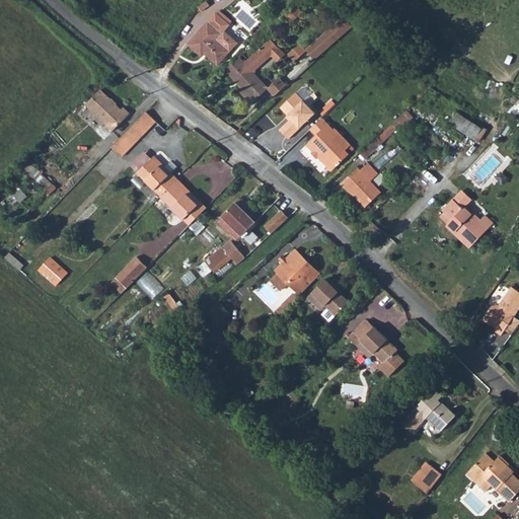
[(296,5),(286,14),(289,17),(294,13),(295,14),(300,10),(296,5)]
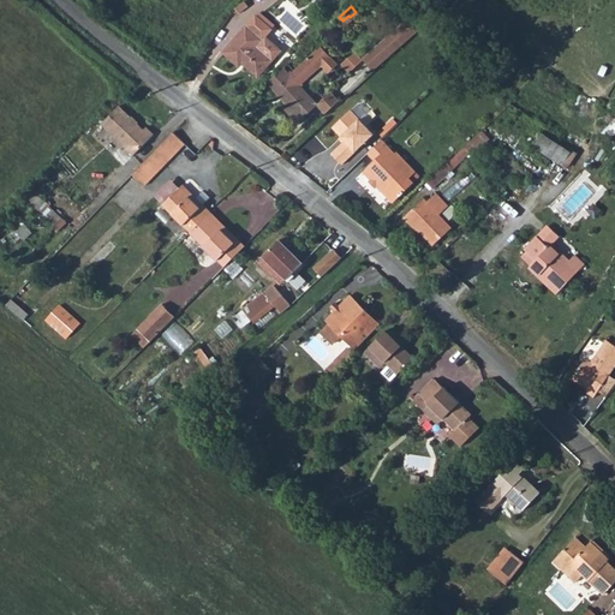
[(244,64),(260,78),(287,47),(269,30),(275,23),(260,10),(222,52),(240,67),(244,64)]
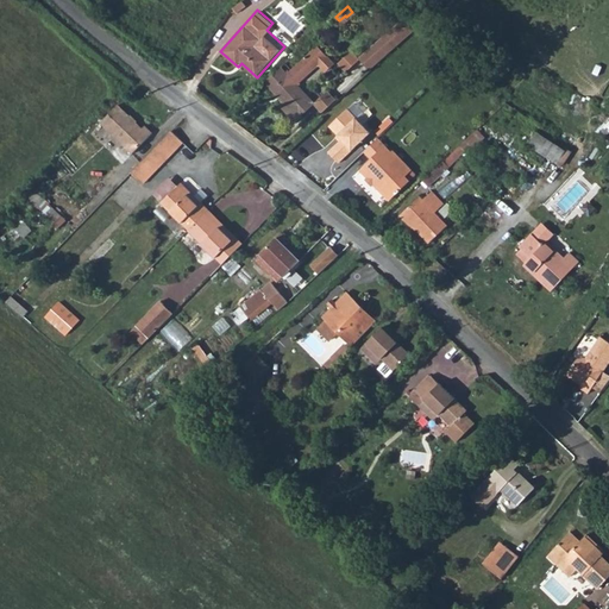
[(364,57),(374,68),(419,29),(408,17),(364,57)]
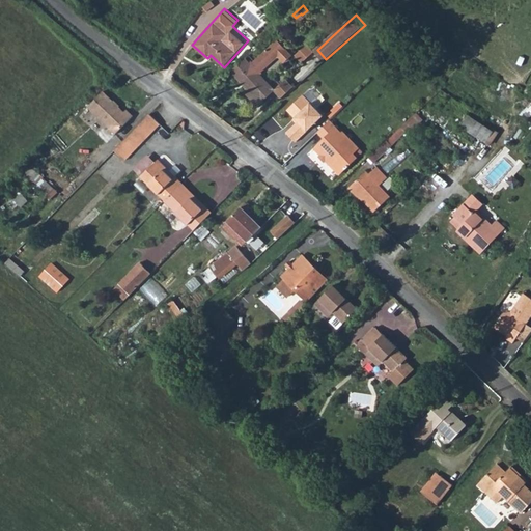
[(245,58),(231,72),(248,90),(253,94),(250,98),(257,107),(275,90),(259,74),(277,57),(286,49),(277,39),(250,63),(245,58)]
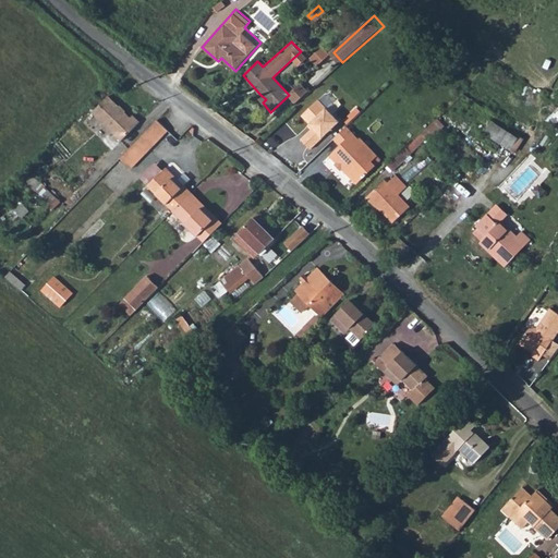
[(324,45),(311,57),(318,64),(331,52),(324,45)]
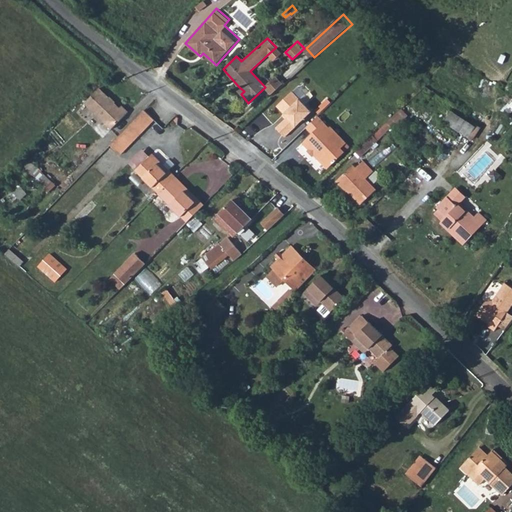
[(276,47),(267,55),(272,61),(281,53),(276,47)]
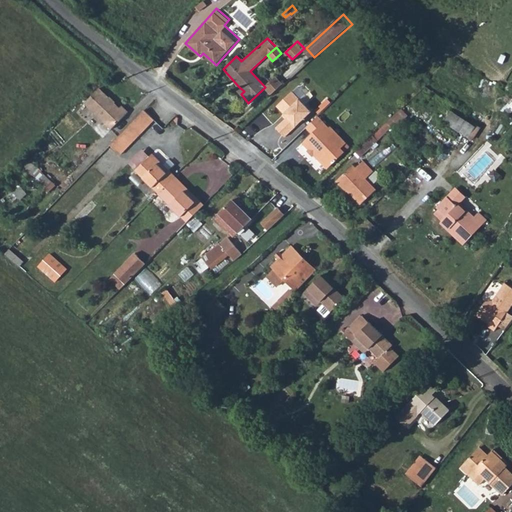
[(265,87),(271,93),(282,83),(276,77),(265,87)]
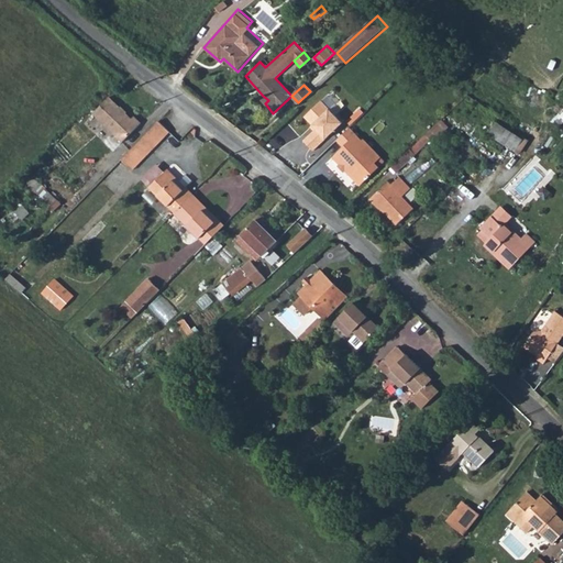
[(122,141),(141,122),(133,116),(131,119),(125,113),(123,114),(119,110),(120,109),(108,97),(92,113),(122,141)]
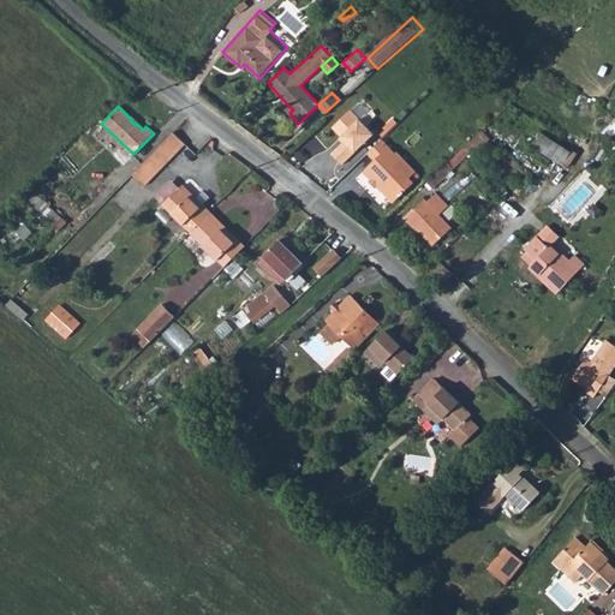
[(332,153),(342,163),(374,133),(352,109),(333,126),(346,141),(332,153)]
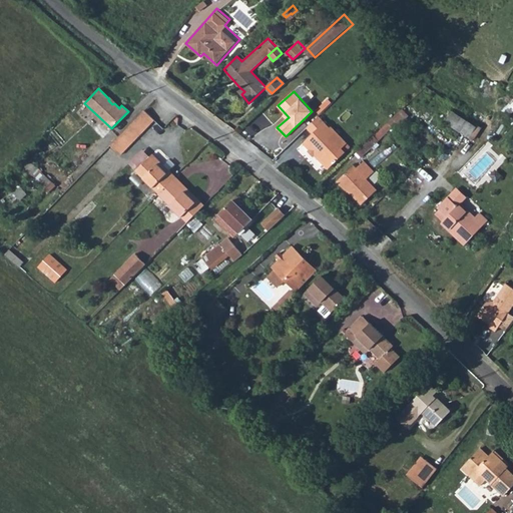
[(144,108),(121,132),(132,142),(154,118),(144,108)]
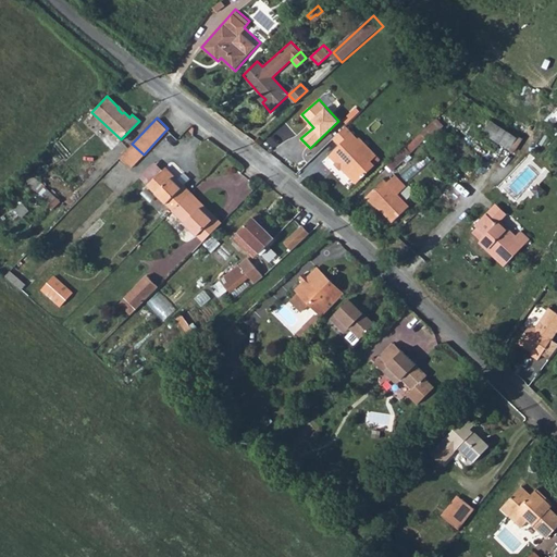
[(482,132),(509,150),(518,138),(490,120),(482,132)]
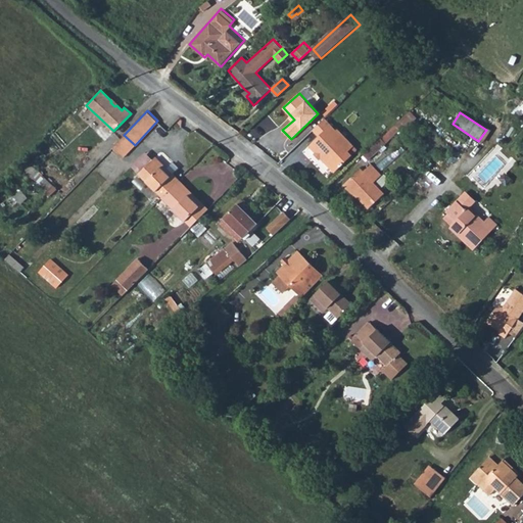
[(312,131),(318,137),(307,145),(316,154),(318,152),(320,154),(319,155),(334,172),(339,167),(340,169),(343,164),(342,163),(349,157),(346,154),(353,147),(337,130),(336,131),(325,119),(312,131)]
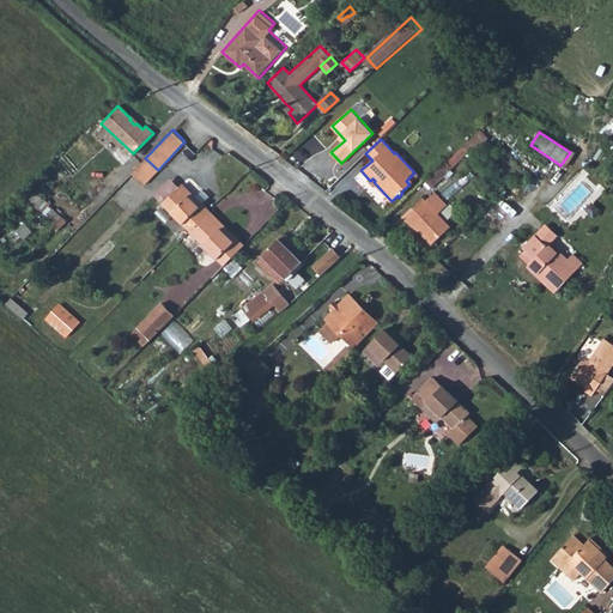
[(145,158),(132,173),(144,183),(158,170),(145,158)]
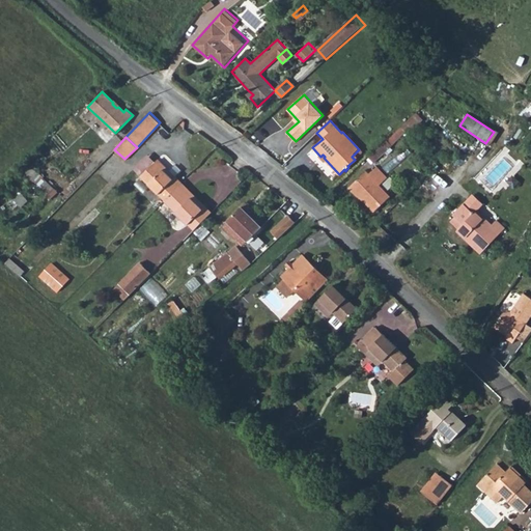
[(369,157),(373,161),(383,152),(379,148),(369,157)]
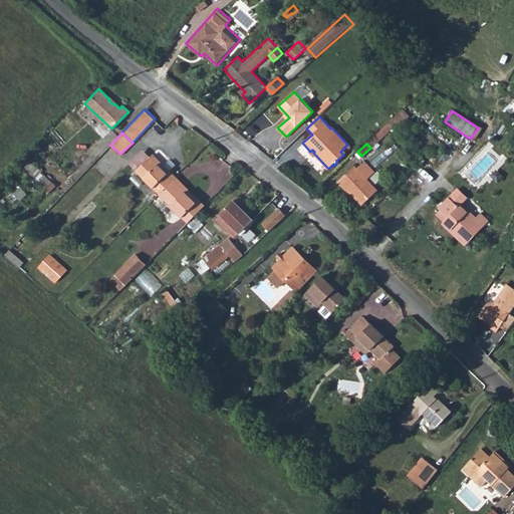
[(131,165),(136,170),(150,157),(144,151),(131,165)]
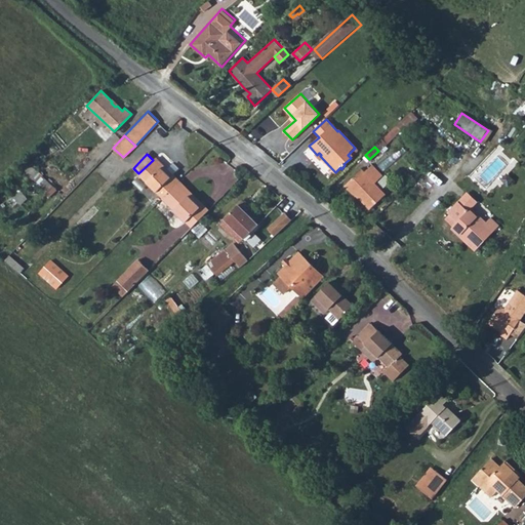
[(153,160),(170,177),(173,173),(156,157),(153,160)]
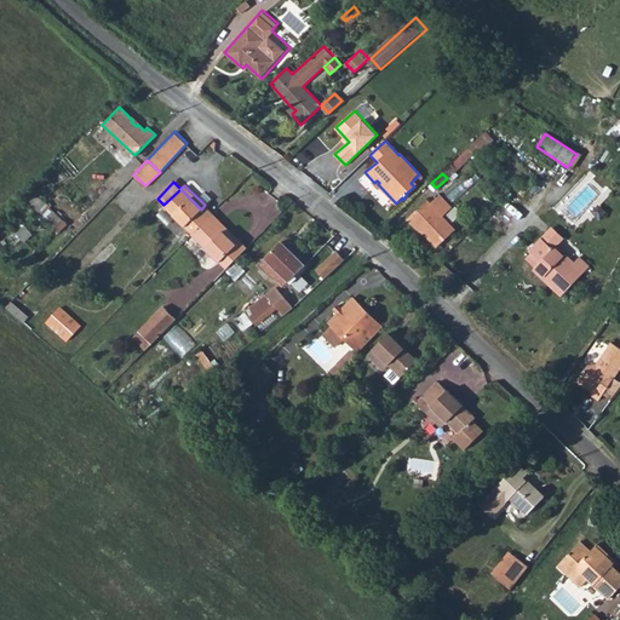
[(24,196),(36,208),(44,200),(32,188),(24,196)]
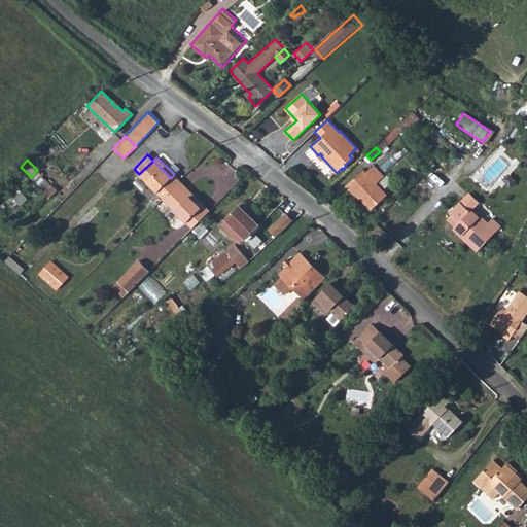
[(139,174),(164,198),(177,184),(180,181),(174,174),(171,178),(153,161),(139,174)]
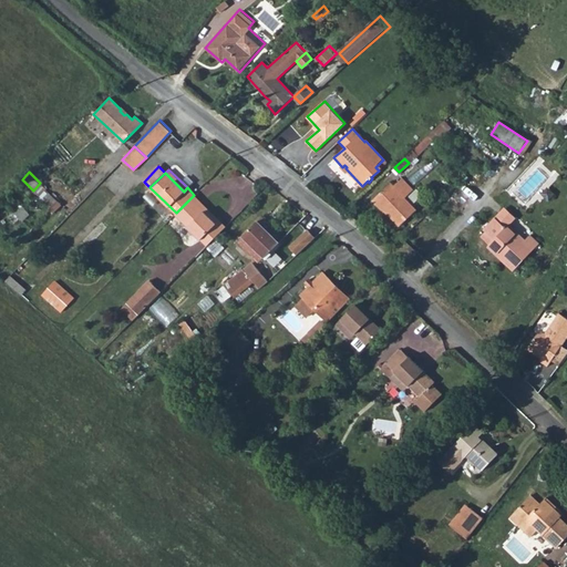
[(372,199),(382,210),(384,209),(400,226),(418,209),(405,198),(414,189),(402,177),(393,185),(391,182),(372,199)]
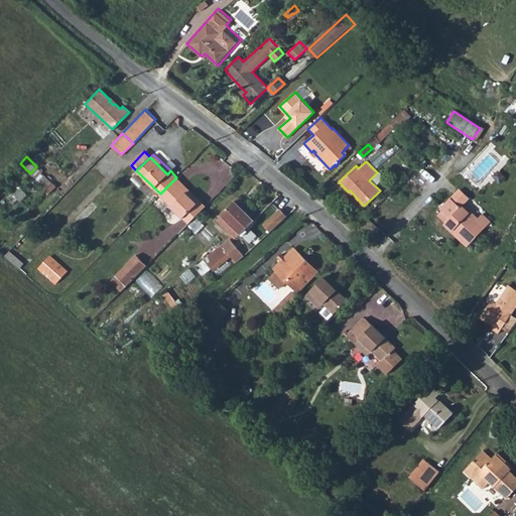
[(173,180),(197,204),(201,201),(176,177),(173,180)]
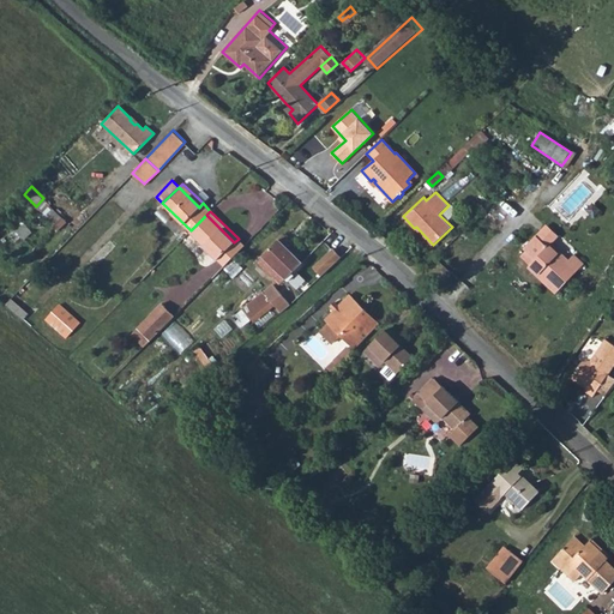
[(190,232),(217,259),(234,242),(206,215),(191,230),(190,232)]
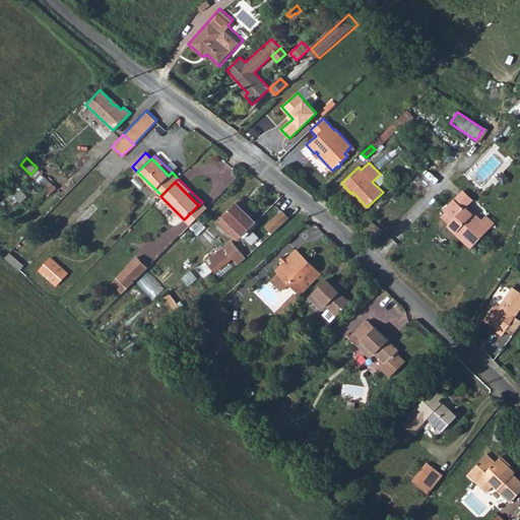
[(454,198),(463,207),(465,206),(472,198),(462,190),(454,198)]
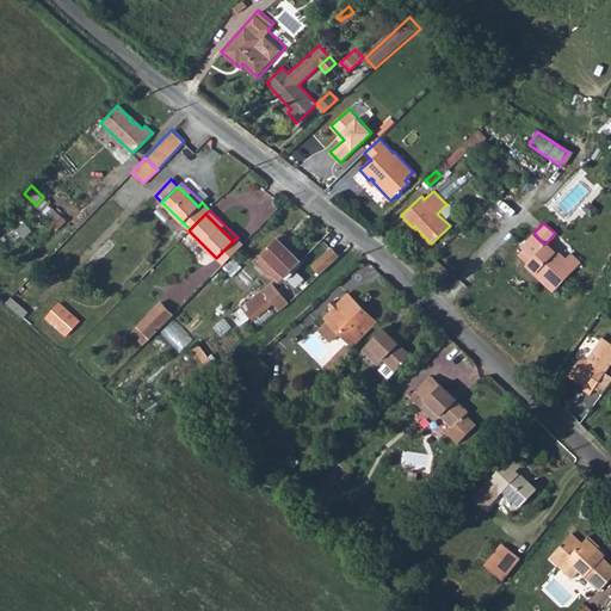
[(282,232),(261,252),(285,276),(301,259),(285,245),(290,240),(282,232)]
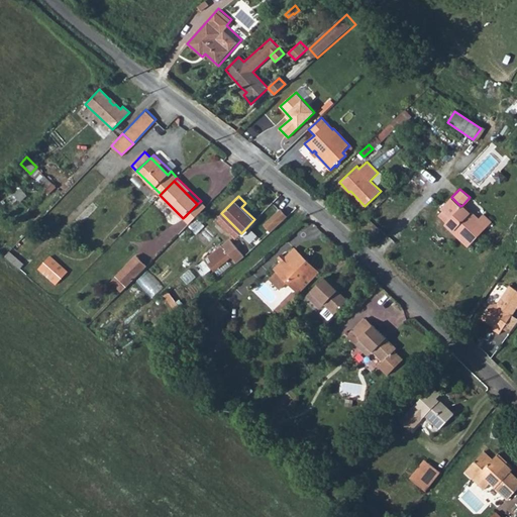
[(440,213),(448,219),(446,222),(454,230),(456,228),(468,238),(473,243),(493,221),(484,213),(478,219),(462,205),(460,206),(451,197),(440,208),(443,210),(440,213)]
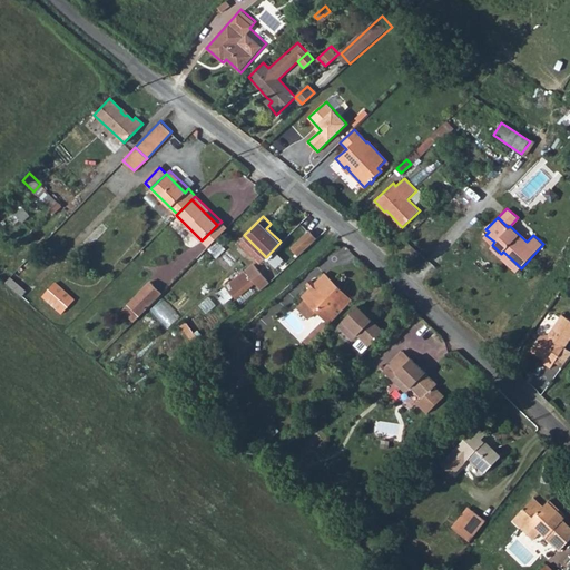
[(202,241),(207,246),(227,227),(222,222),(217,225),(202,241)]
